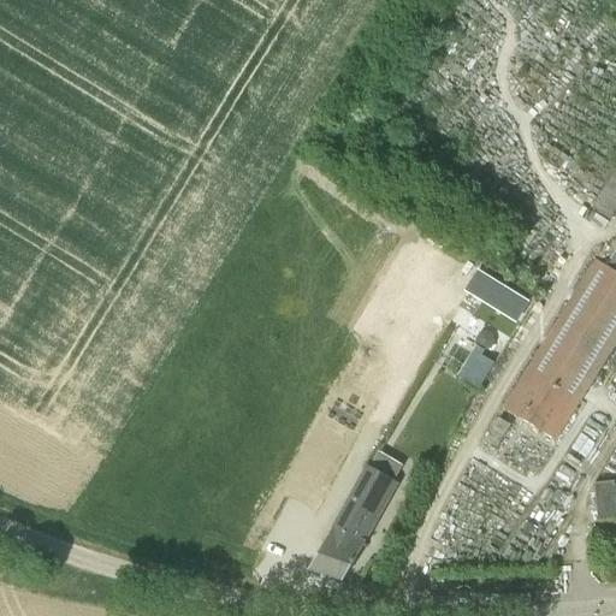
[(611,223),(615,213),(615,169),(591,211),(611,223)]
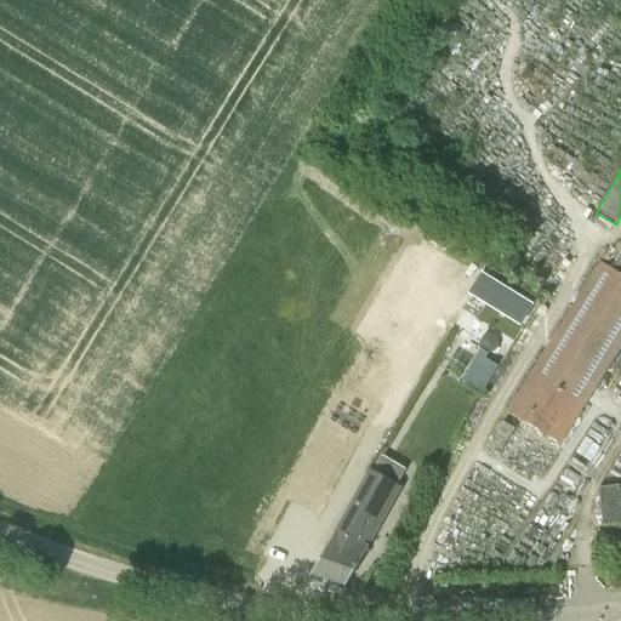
[(620,255),(611,271),(600,262),(506,415),(560,446),(587,403),(620,347),(620,255)]
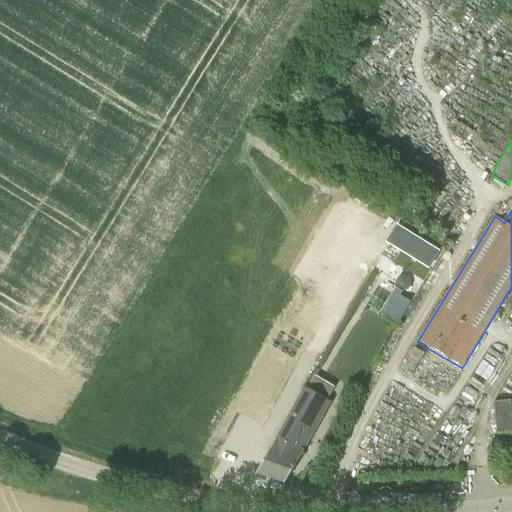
[(420,265),(397,253),(392,261),(413,275),(420,265)]
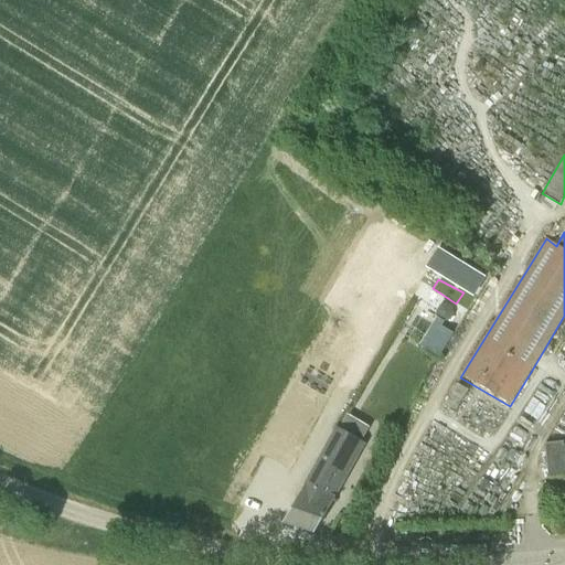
[(456,414),(468,392),(457,385),(444,407),(456,414)]
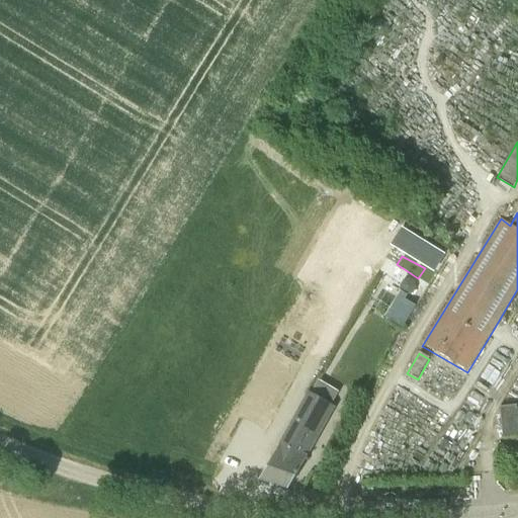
[(288,490),(309,454),(305,452),(332,406),(310,393),(277,445),(279,446),(260,481),(288,490)]
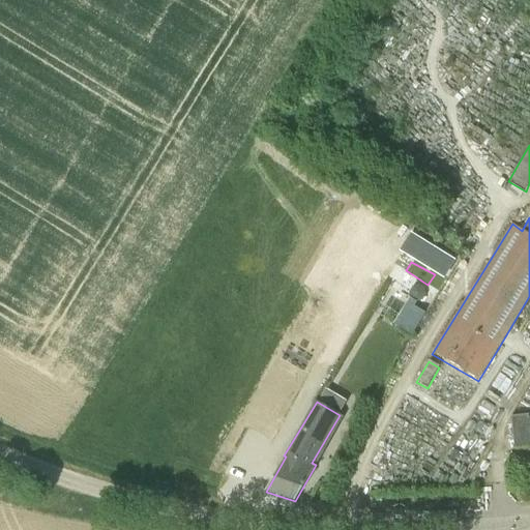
[(529,414),(511,417),(514,449),(529,447),(529,414)]
